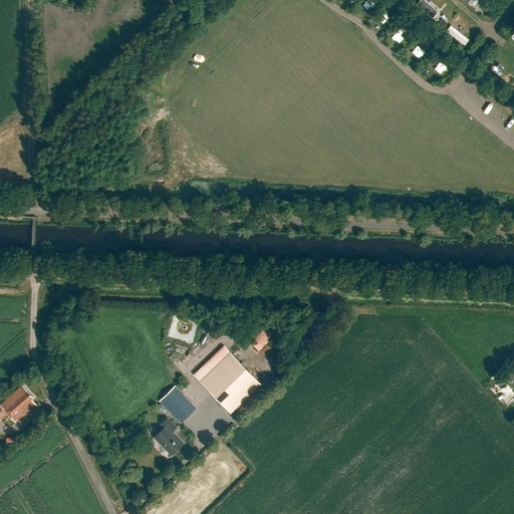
[(481,9),(489,0),(470,0),(481,9)]
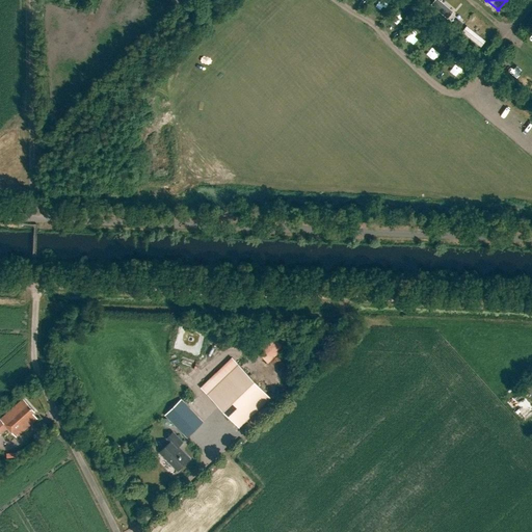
[(443,4),(441,7),(436,4),(434,6),(448,19),(453,12),(443,4)]
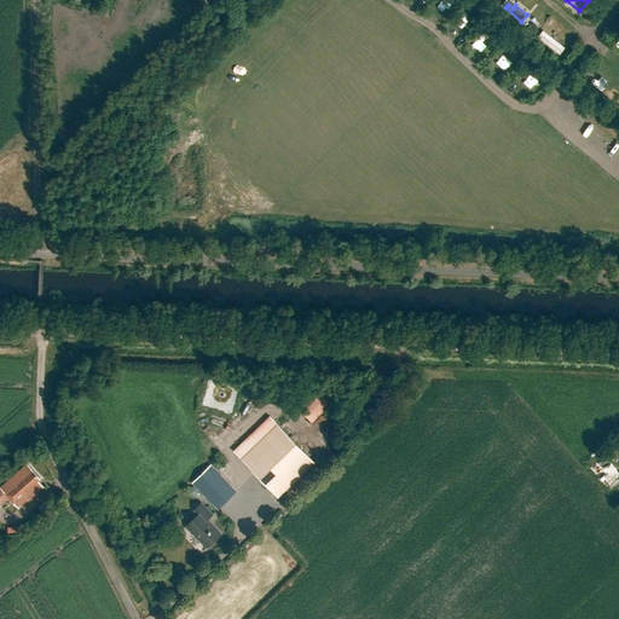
[(562,30),(549,45),(555,51),(567,35),(562,30)]
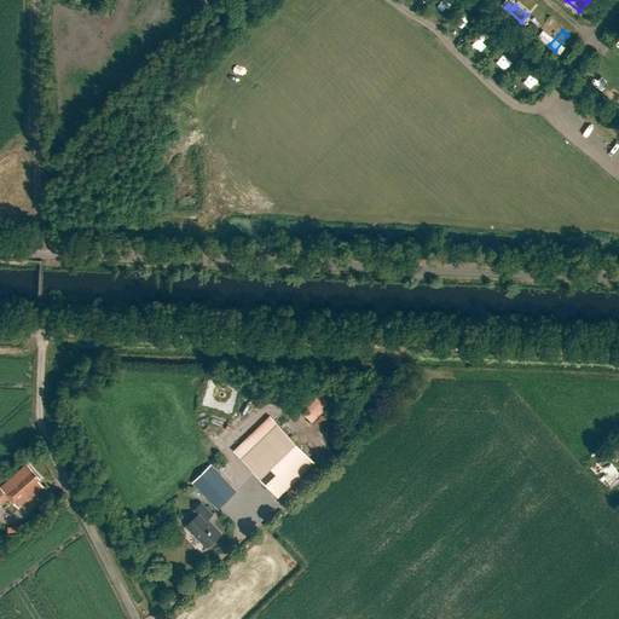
[(594,68),(586,80),(596,86),(603,74),(594,68)]
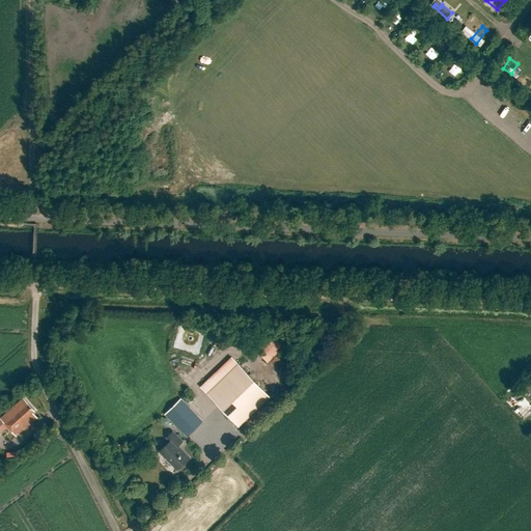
[(276,334),(258,352),(269,363),(286,345),(276,334)]
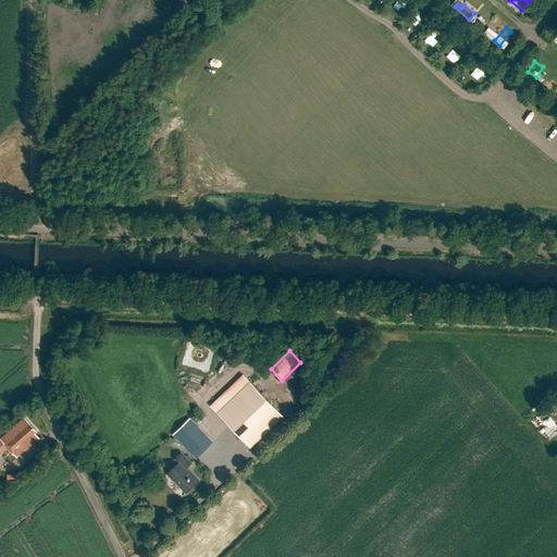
[(283,417),(249,382),(217,413),(250,448),(283,417)]
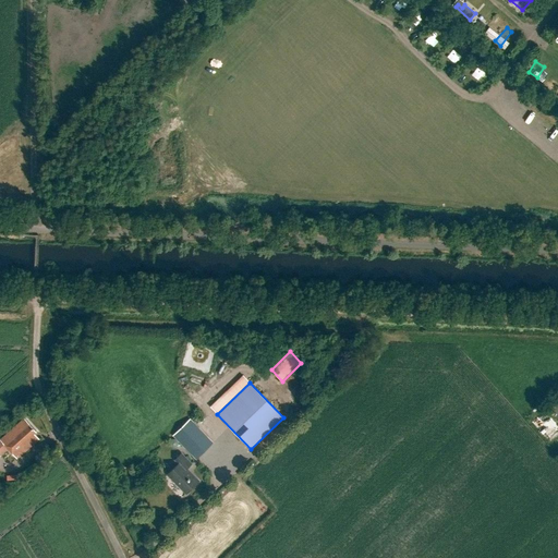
[(557,395),(547,402),(554,410),(557,407),(557,395)]
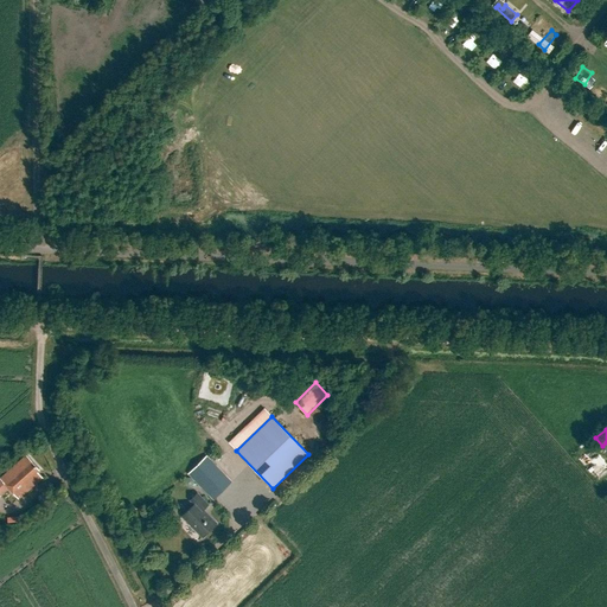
[(0,490),(2,493),(8,487),(18,499),(43,478),(37,472),(39,470),(26,455),(0,478),(0,490)]
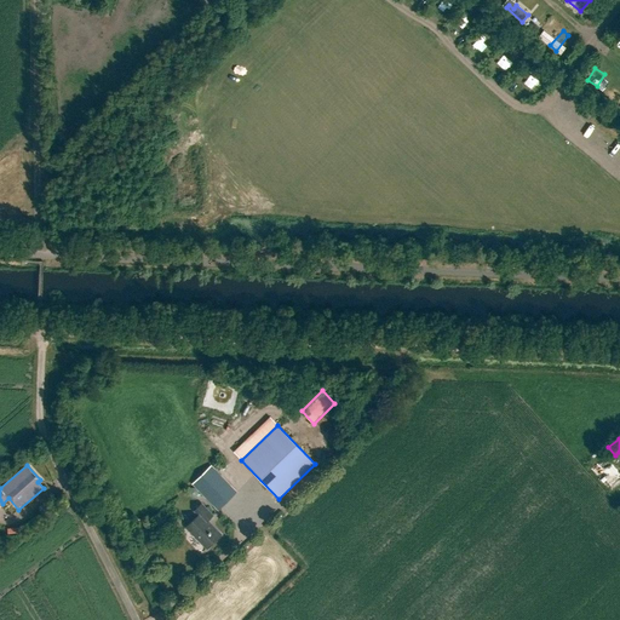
[(212,465),(193,484),(219,511),(239,492),(212,465)]
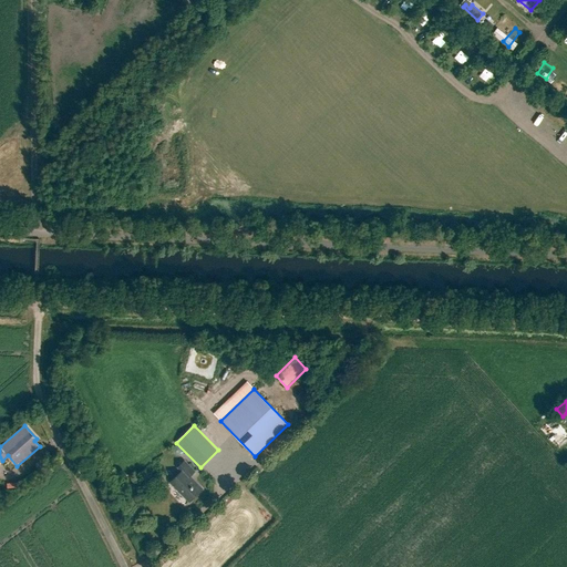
[(177,467),(181,472),(171,482),(189,502),(202,490),(189,476),(194,471),(184,461),(177,467)]
